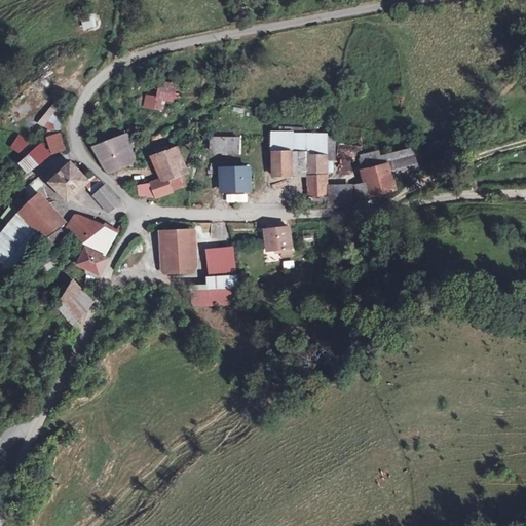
[(98,28),(97,13),(80,14),(80,29),(98,28)]
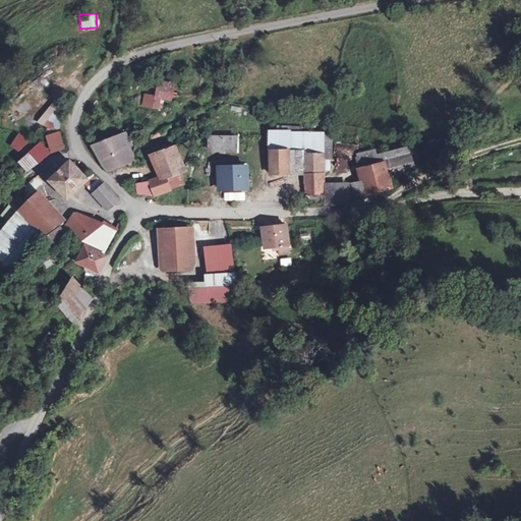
[(177,84),(161,80),(158,94),(175,98),(177,84)]
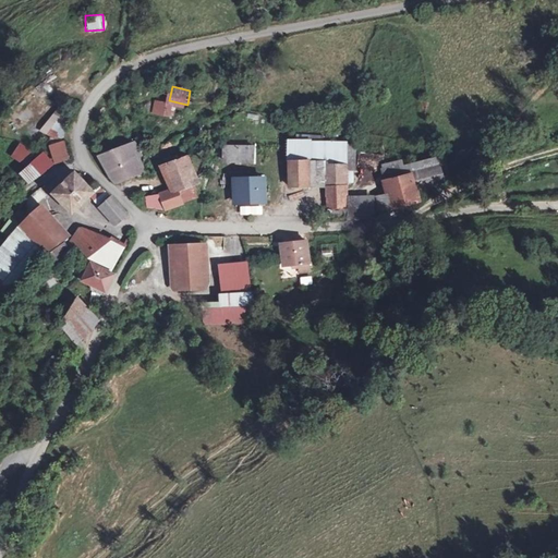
[(167,104),(156,100),(152,114),(164,118),(167,104)]
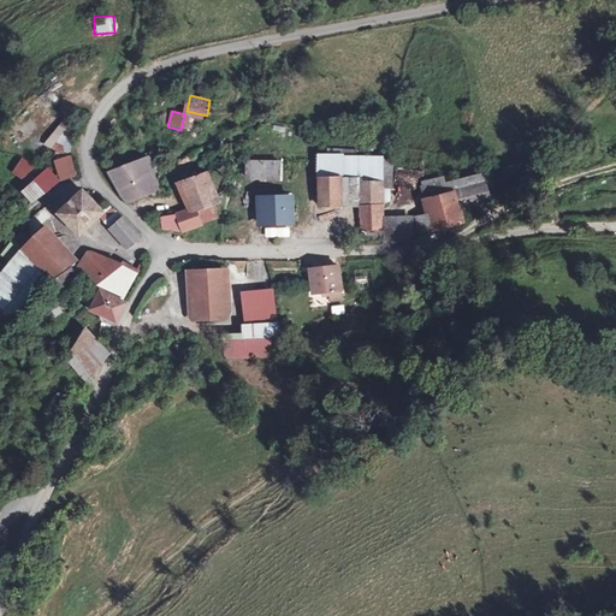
[(60,120),(43,141),(57,152),(73,131),(60,120)]
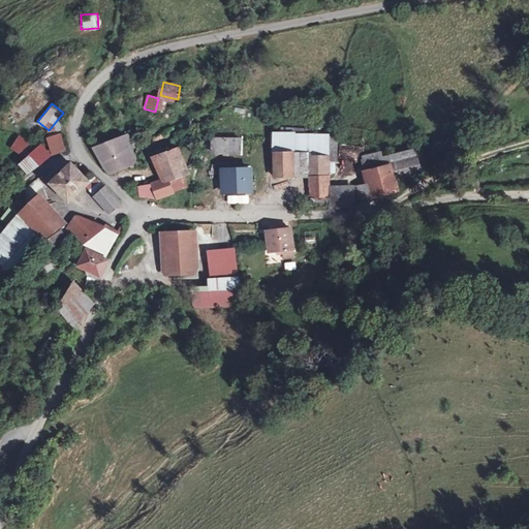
[(64,132),(50,137),(55,153),(69,149),(64,132)]
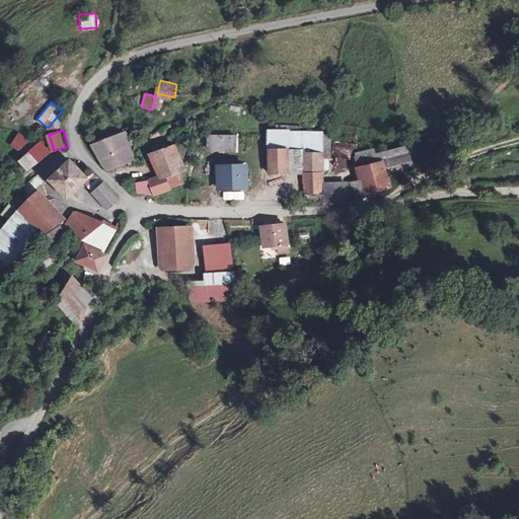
[(323,170),(323,131),(268,130),(269,173),(303,173),(322,173),(323,170)]
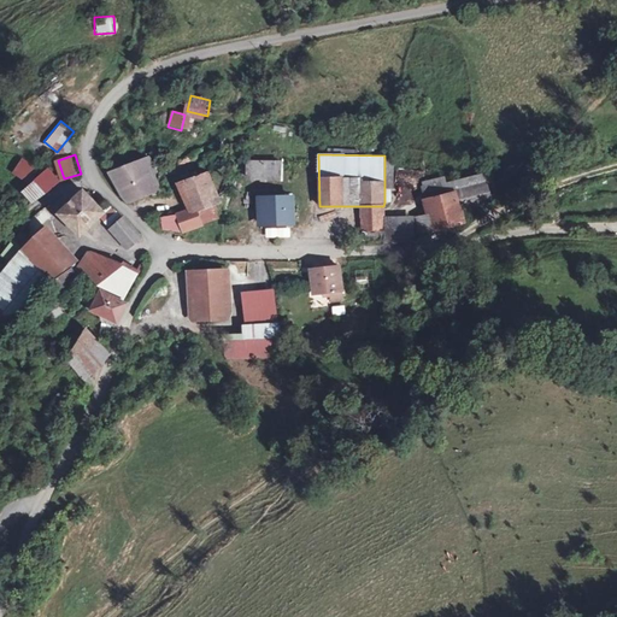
[(24,156),(12,170),(27,182),(39,168),(24,156)]
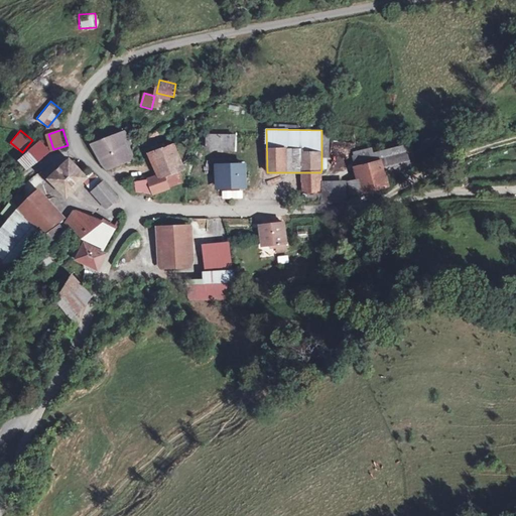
[(110,169),(136,159),(129,145),(132,143),(127,130),(94,143),(104,166),(110,169)]
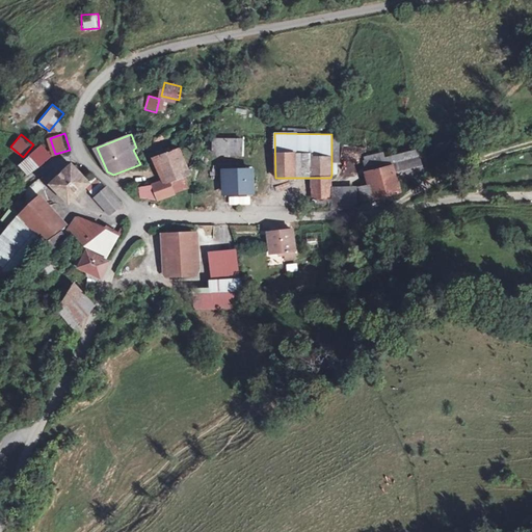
[(215,154),(258,155),(258,139),(215,139),(215,154)]
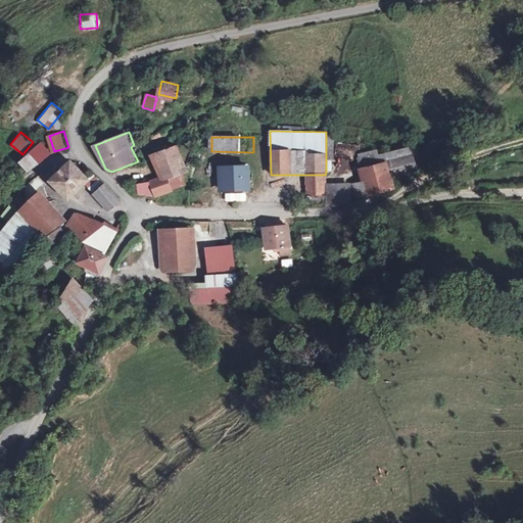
[(29,173),(53,153),(45,142),(19,161),(29,173)]
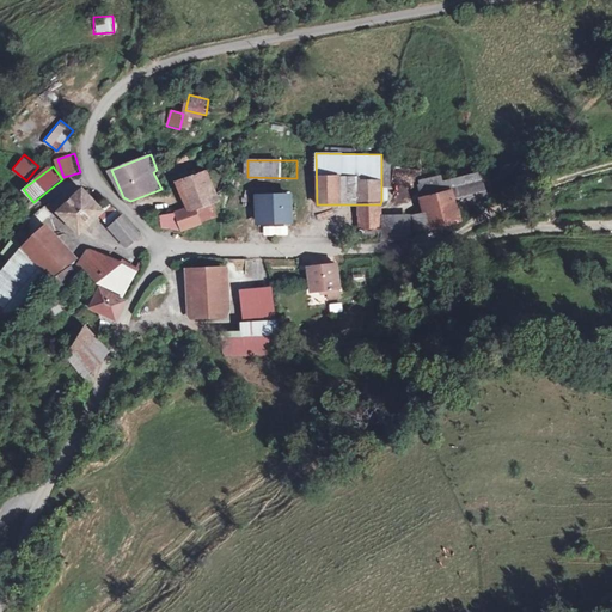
[(221,219),(216,204),(221,201),(209,170),(177,181),(187,207),(160,215),(161,227),(181,231),(221,219)]
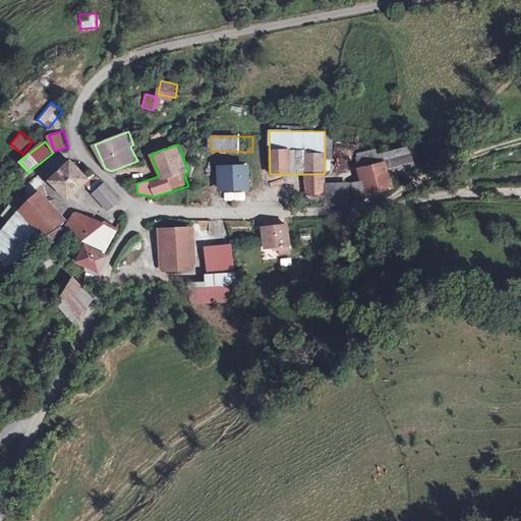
[(392,190),(390,175),(420,170),(416,147),(377,154),(355,158),(362,196),(392,190)]
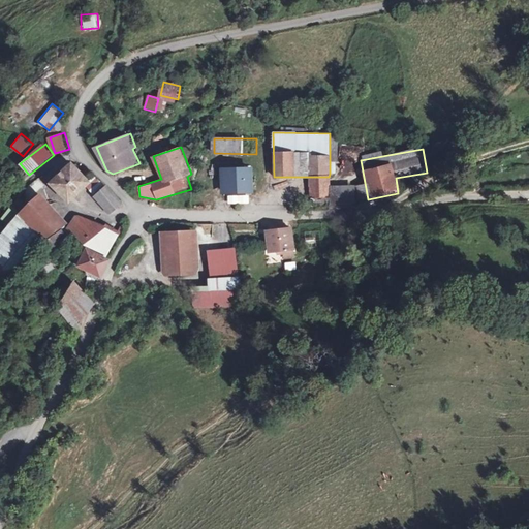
[(91,179),(76,163),(56,183),(71,197),(91,179)]
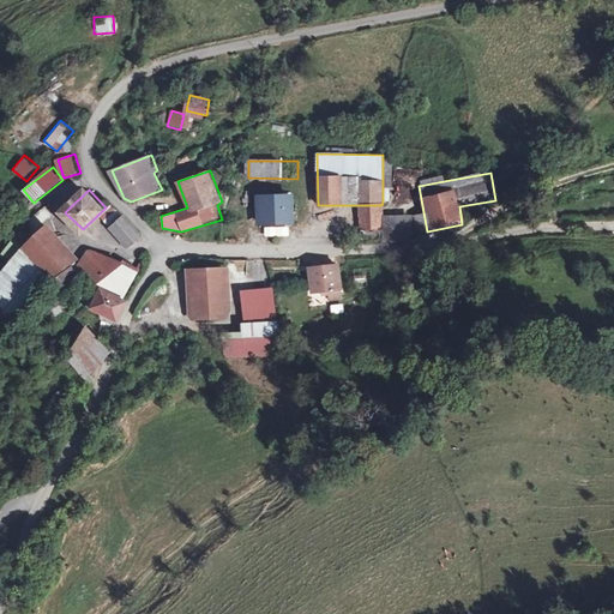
[(258,226),(295,226),(294,194),(258,194),(258,226)]
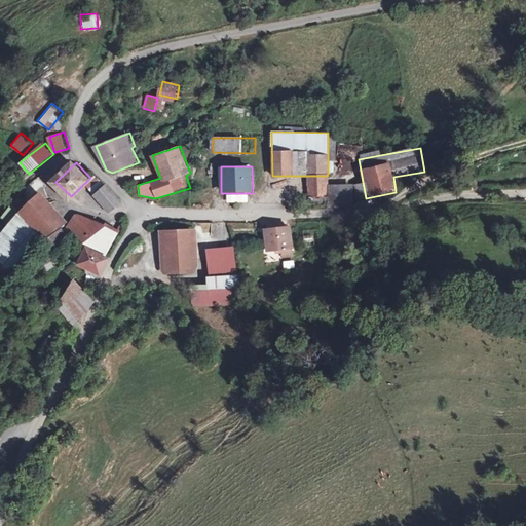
[(307,191),(327,191),(327,176),(307,176),(307,191)]
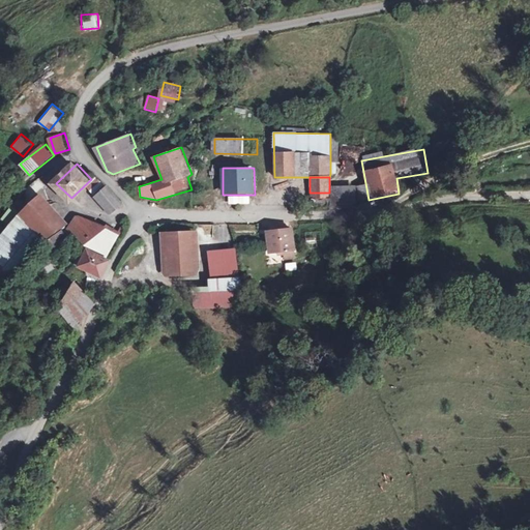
[(354,205),(353,186),(330,187),(330,206),(354,205)]
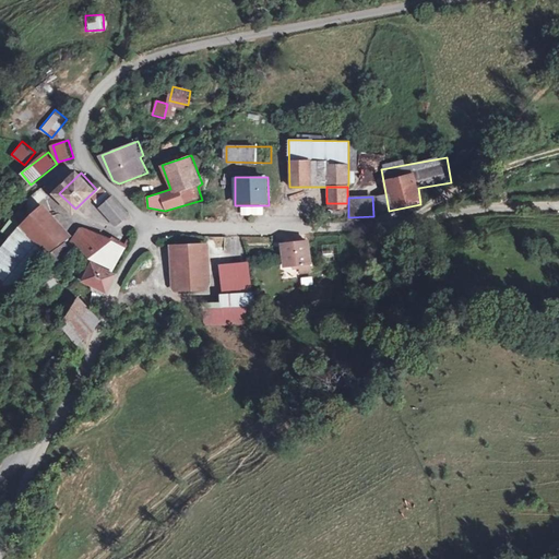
[(117,224),(127,214),(111,198),(102,207),(117,224)]
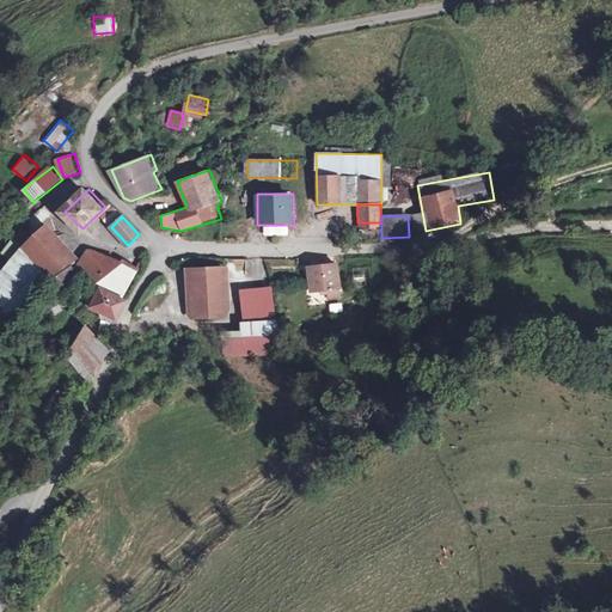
[(25,246),(56,277),(77,257),(47,226),(25,246)]
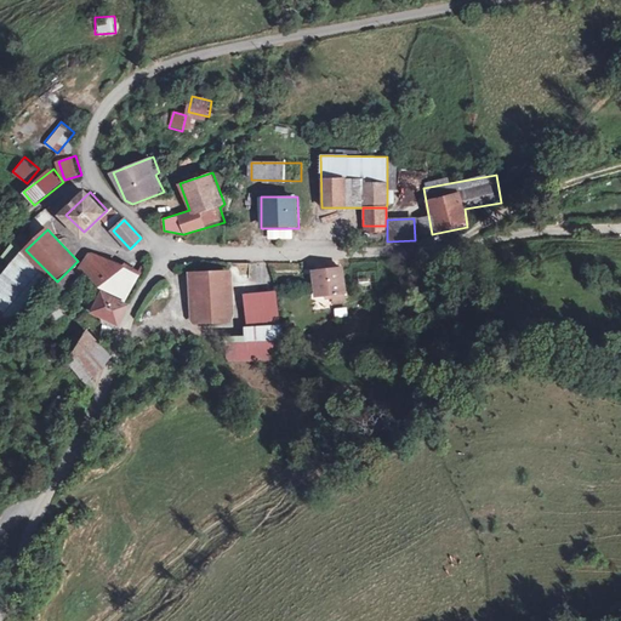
[(21,252),(0,277),(0,315),(12,326),(51,278),(21,252)]
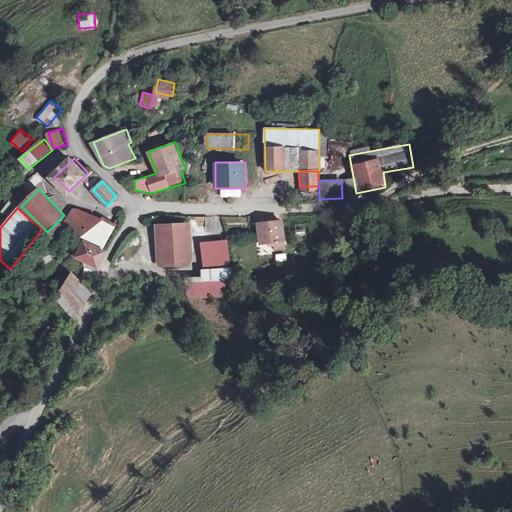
[(116,227),(104,218),(87,212),(75,208),(69,215),(65,222),(69,228),(74,228),(84,237),(104,248),(116,227)]
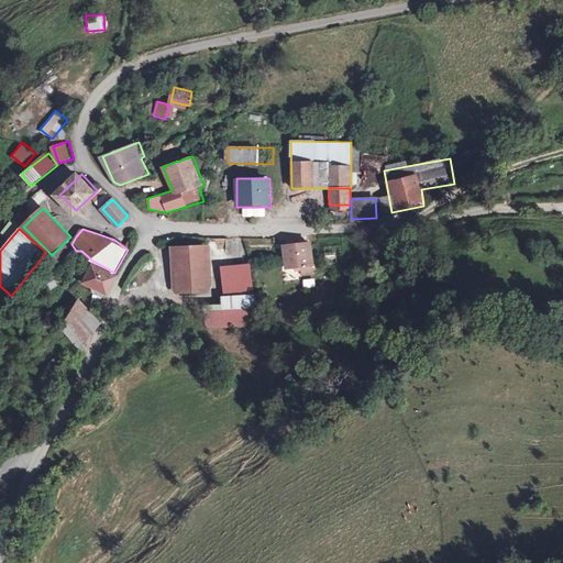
[(53,257),(61,271),(79,257),(73,249),(69,243),(53,257)]
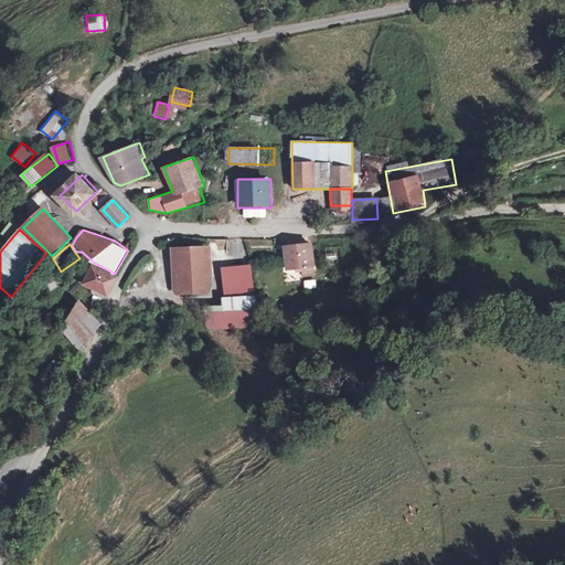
[(300,269),(300,278),(311,277),(309,245),(281,247),(284,270),(300,269)]
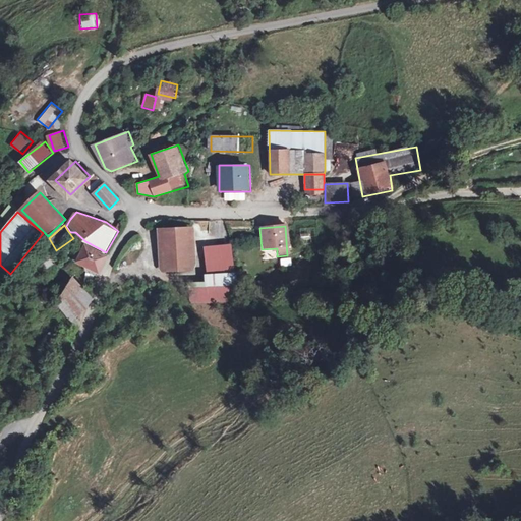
[(194,228),(159,228),(160,271),(195,270),(194,228)]
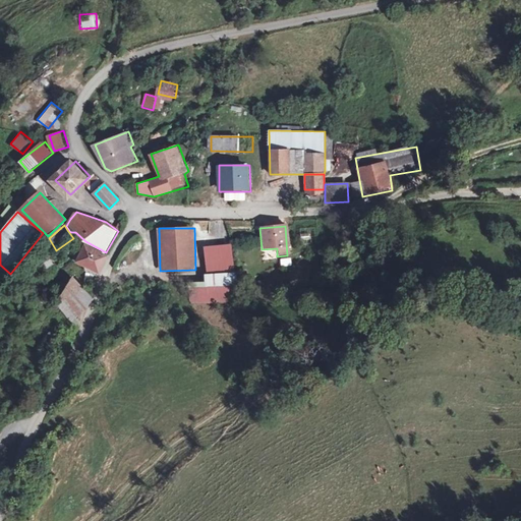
[(110,255),(88,245),(78,263),(101,274),(110,255)]
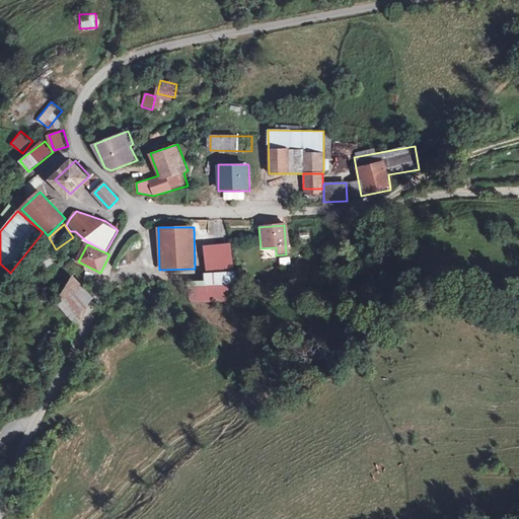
[(203,245),(204,285),(188,286),(189,303),(240,301),(237,244),(203,245)]
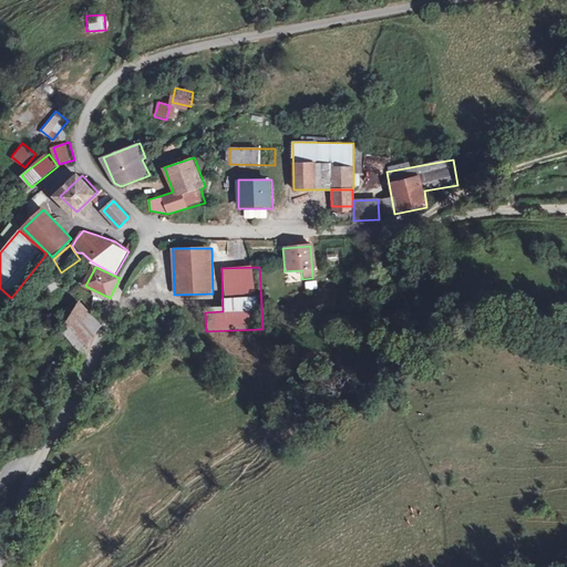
[(101,325),(81,301),(62,328),(76,348),(101,325)]
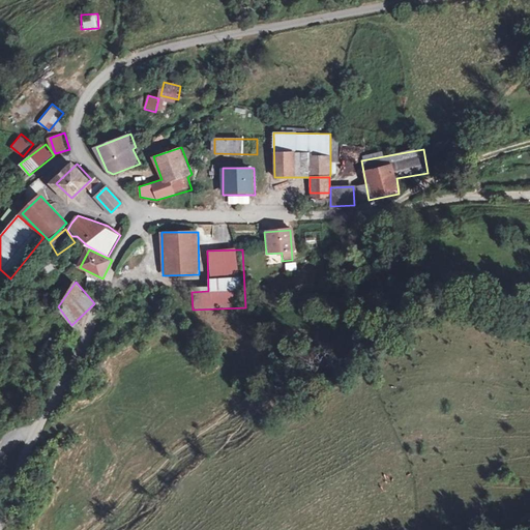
All buildings are outlined.
